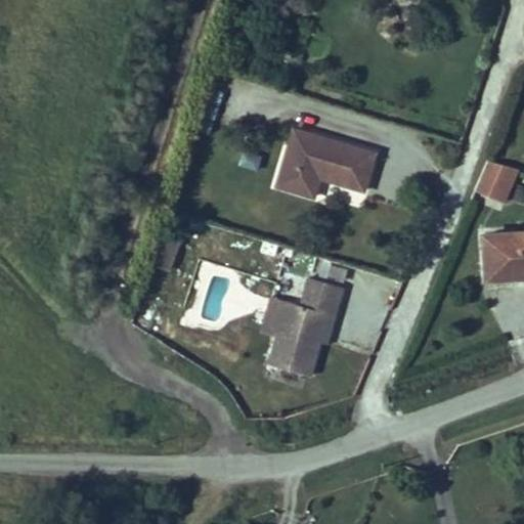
[(211,88),(207,100),(219,104),(223,93),(211,88)]
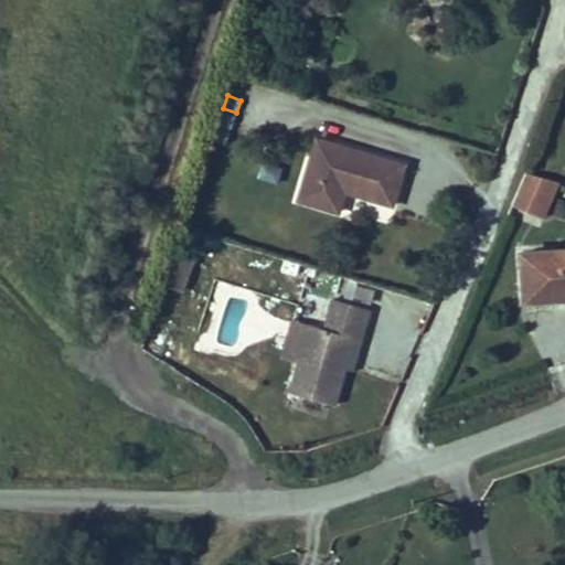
[(235,115),(223,112),(217,125),(230,128),(235,115)]
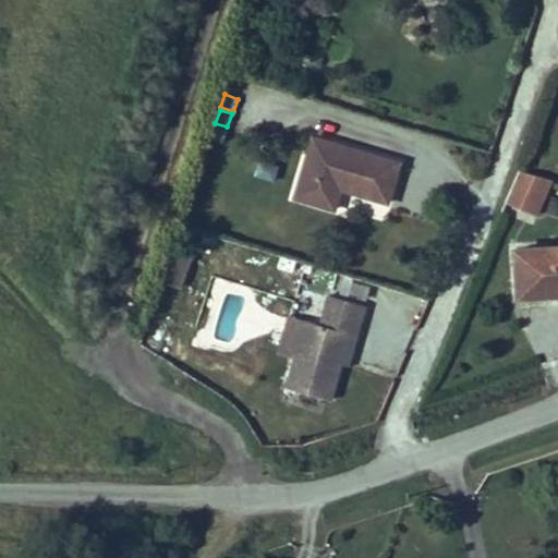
[(293,196),(334,208),(339,187),(387,202),(399,162),(312,136),(293,196)]
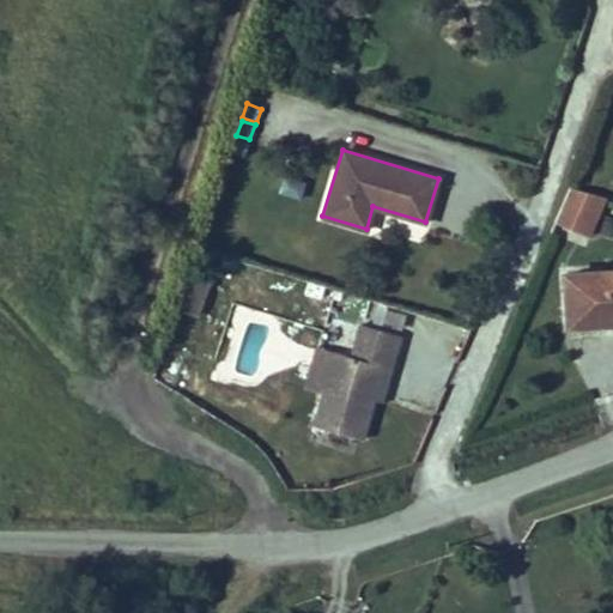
[(570,186),(554,224),(592,240),(607,200),(570,186)]
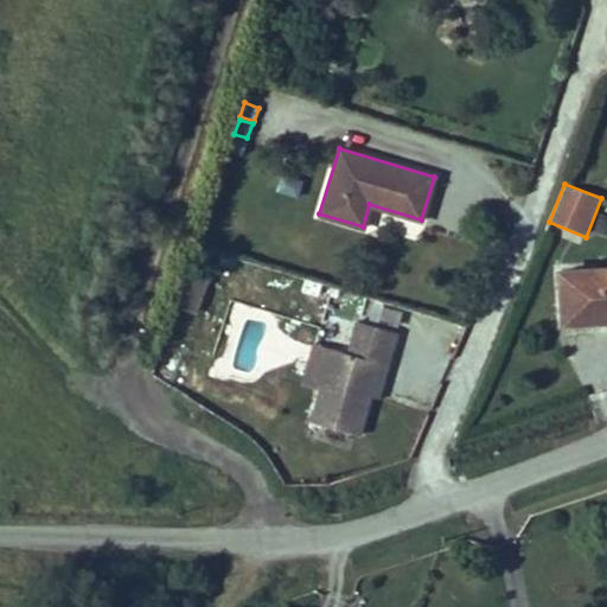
[(606,267),(560,270),(563,321),(606,319),(606,267)]
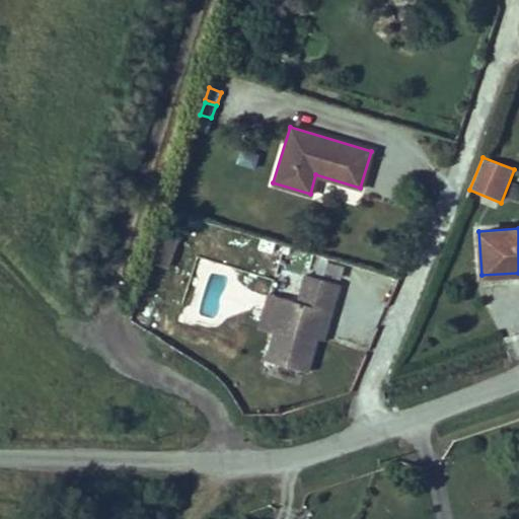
[(340,284),(305,275),(298,302),(269,294),(258,328),(274,332),(267,361),(306,372),(316,338),(323,340),(340,284)]
